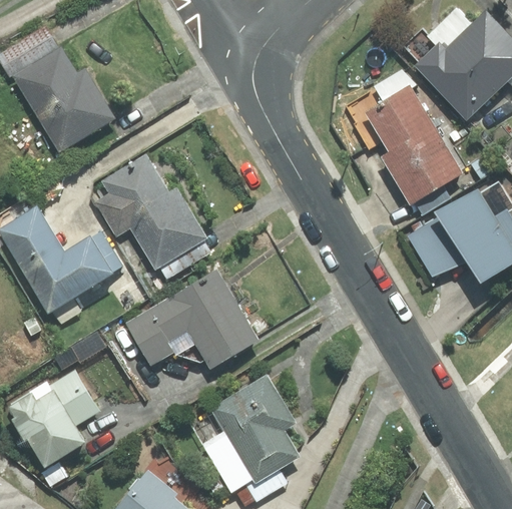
[(511,40),(480,6),(471,15),(460,3),(425,34),(432,42),(412,61),(464,117),(506,78),(511,84),(511,40)]
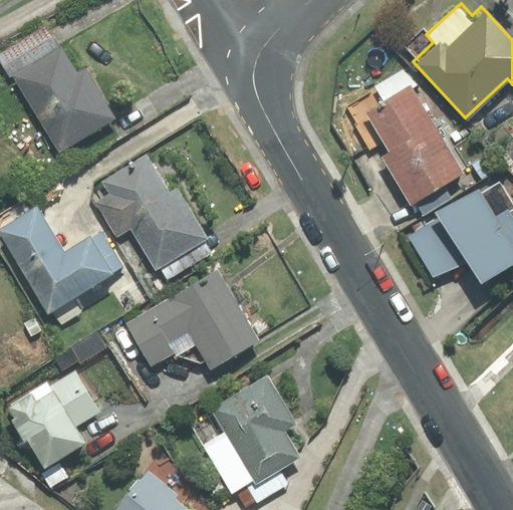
[(0,58),(60,154),(118,116),(87,67),(78,72),(44,19),(0,46),(0,58)]
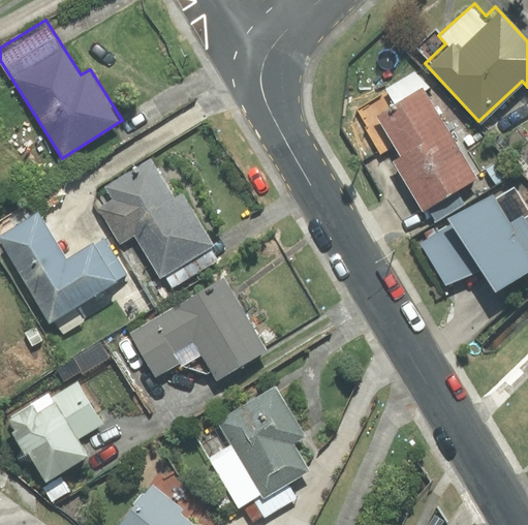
[(383,84),(393,99),(372,112),(395,150),(384,156),(415,208),(475,173),(422,82),(412,66),(383,84)]
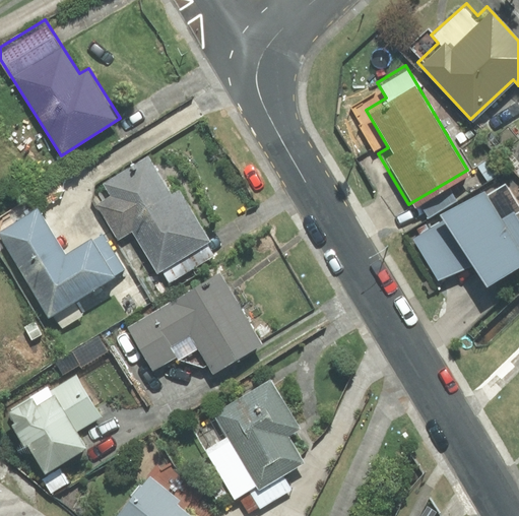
[(132,159),(87,194),(121,238),(128,233),(171,286),(219,248),(147,155),(136,165),(132,159)]
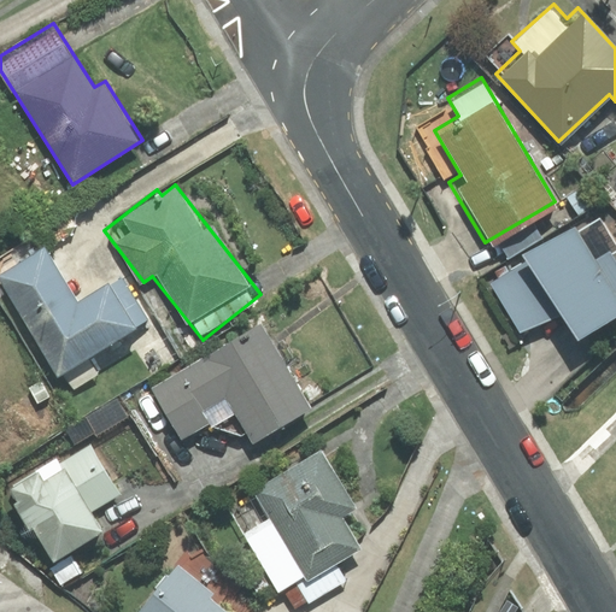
[(615,312),(615,229),(588,247),(569,217),(518,249),(523,257),(488,278),(486,280),(521,334),(557,311),(575,339),(615,312)]
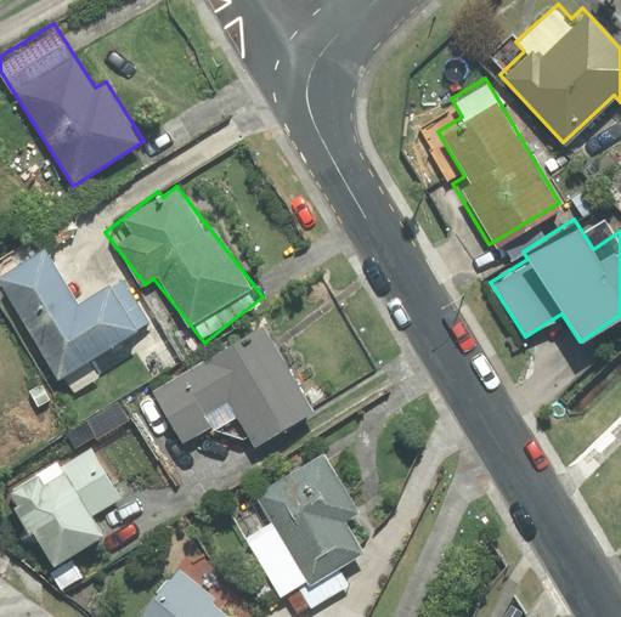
[(147,322),(119,279),(84,303),(45,245),(0,276),(0,279),(58,381),(147,322)]
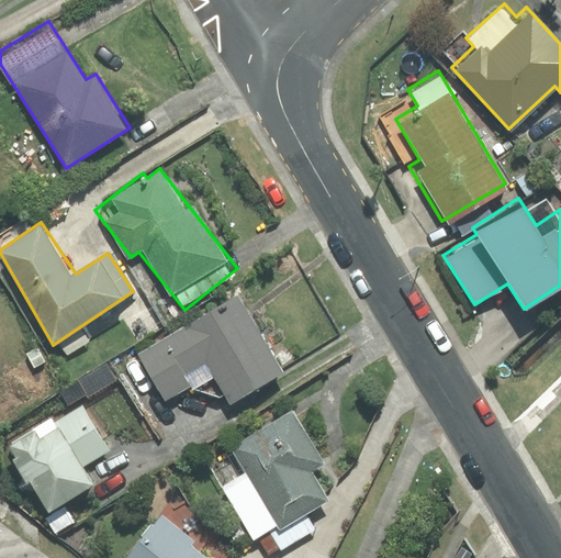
[(136,352),(165,401),(213,375),(231,405),(284,375),(239,293),(136,352)]
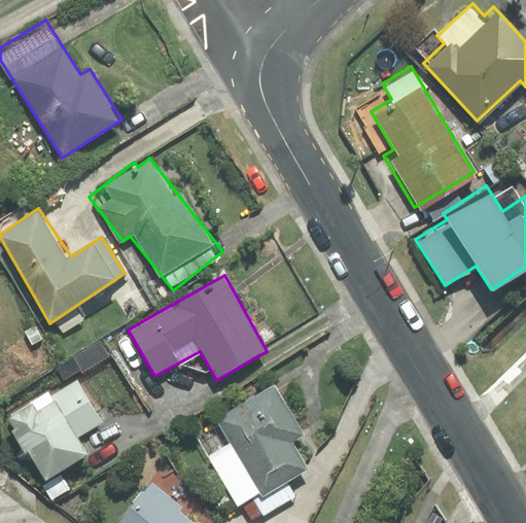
[(3,421),(46,482),(90,451),(78,436),(102,418),(69,374),(3,421)]
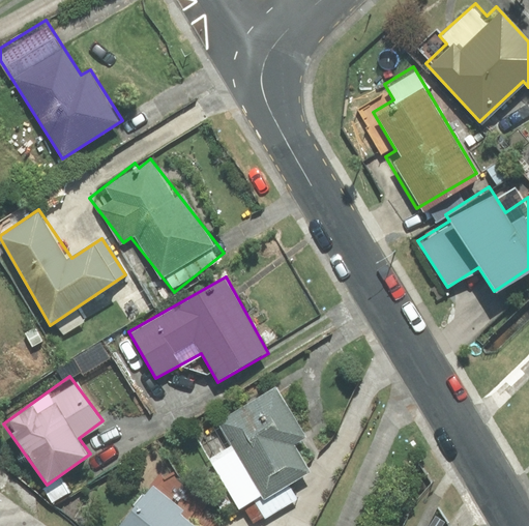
[(329,458),(277,385),(193,446),(245,519),(329,458)]
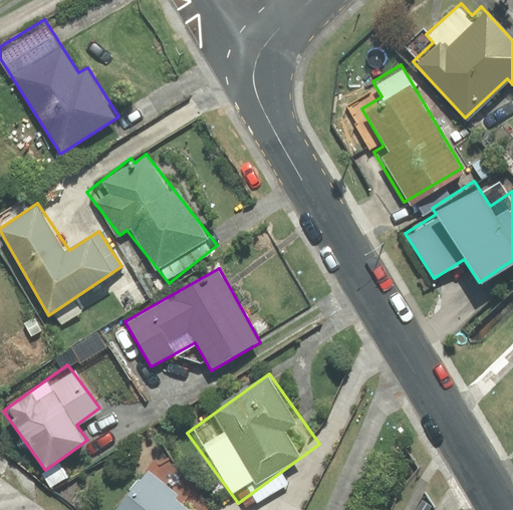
[(189,509),(175,499),(179,495),(148,470),(114,509),(189,509)]
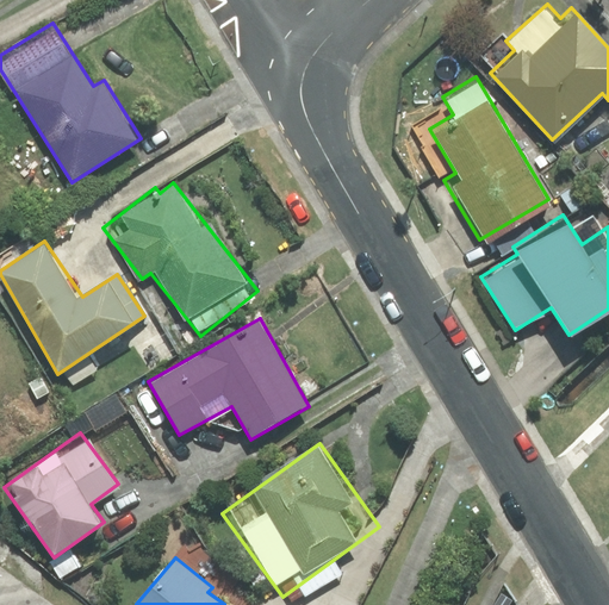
All buildings are outlined.
